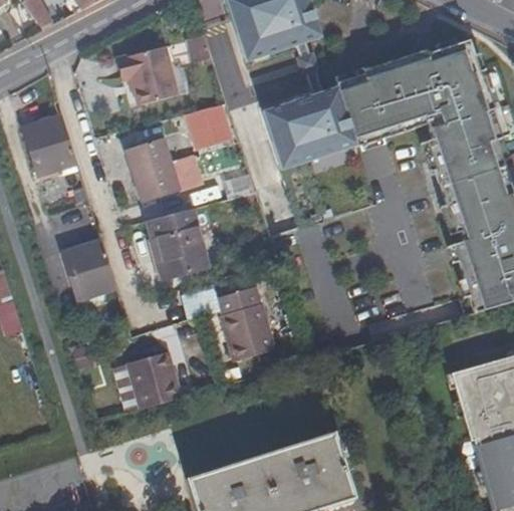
[(41,29),(66,16),(53,0),(30,0),(23,6),(41,29)]
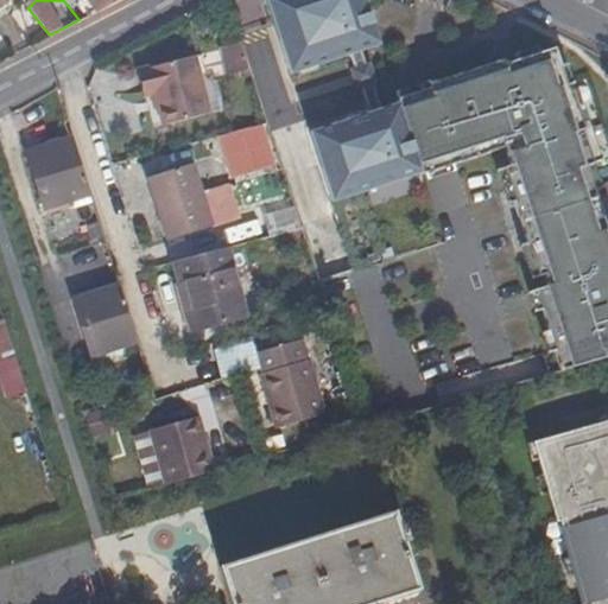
[(358,44),(377,38),(363,0),(267,0),(289,65),(348,46),(358,44)]
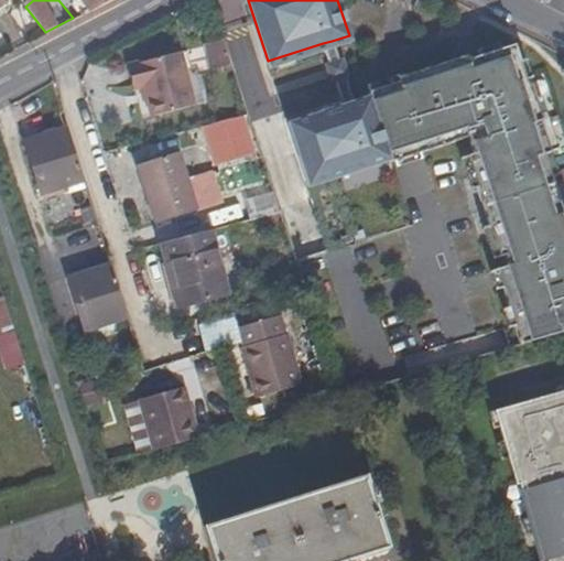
[(218,40),(202,45),(210,72),(227,66),(218,40)]
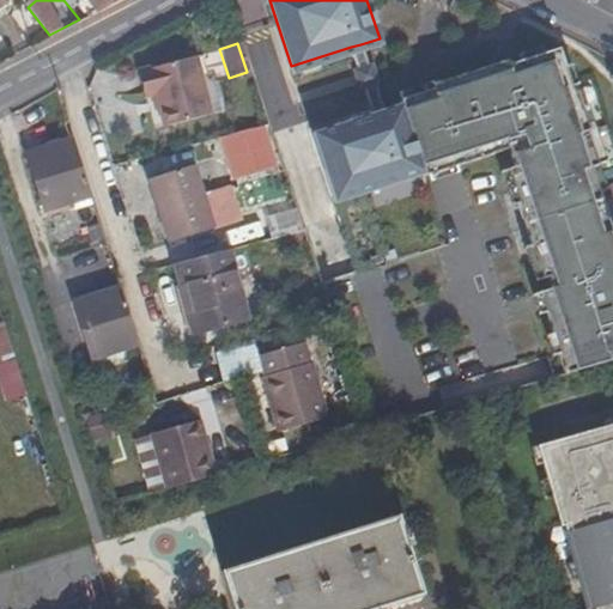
[(360,44),(351,47),(356,64),(352,65),(358,81),(362,80),(371,108),(381,104),(371,77),(376,75),(370,59),(365,60),(360,44)]
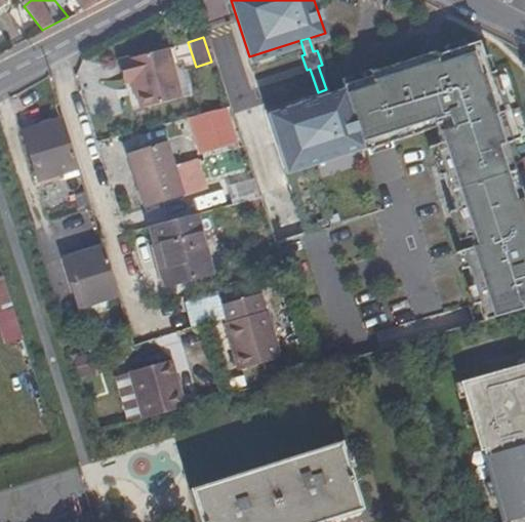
[(461,251),(484,320),(524,308),(524,191),(511,143),(517,141),(509,112),(511,111),(499,71),(496,72),(491,52),(487,40),(435,55),(420,59),(419,56),(369,73),(391,142),(434,128),(439,144),(433,146),(462,239),(468,237),(471,248),(461,251)]
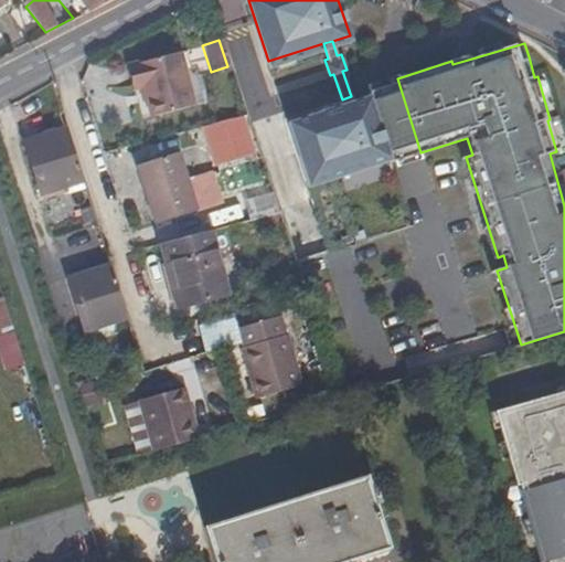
[(153,112),(195,99),(182,48),(135,60),(141,82),(146,82),(153,112)]
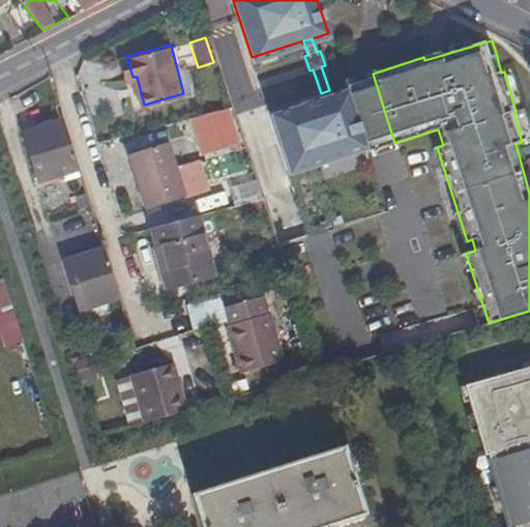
[(424,60),(439,56),(438,52),(423,57),(424,60)]
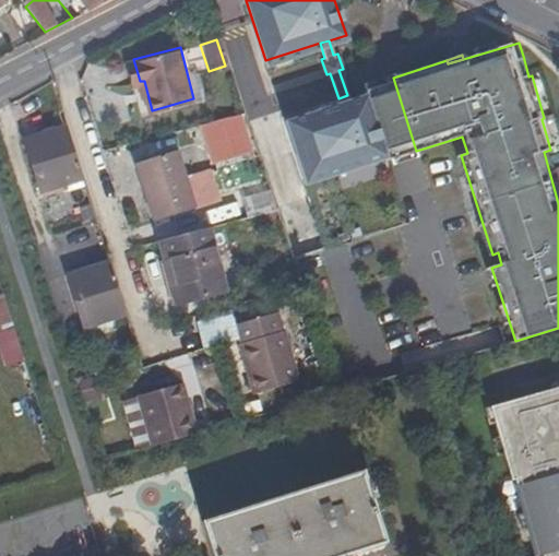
[(378,82),(363,87),(364,91),(383,152),(387,161),(402,155),(416,151),(393,78),(378,82)]
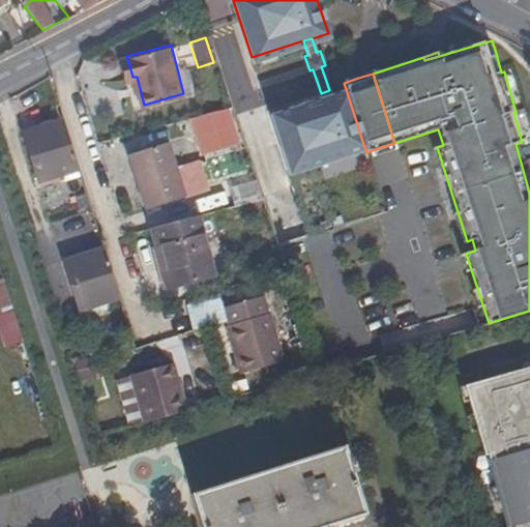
[(287,169),(363,144),(345,86),(329,90),(321,93),(268,110),(287,169)]
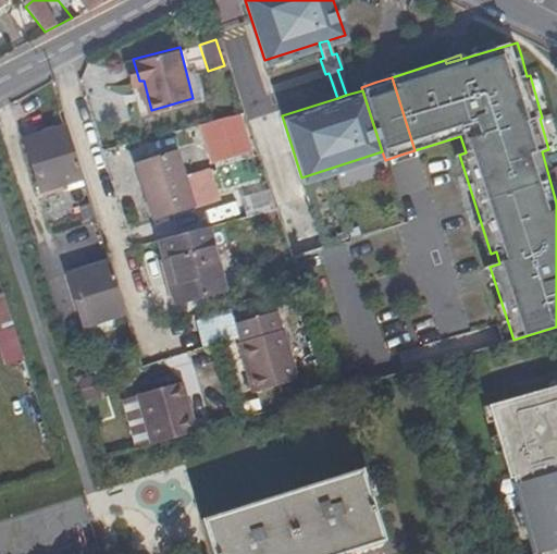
[(240,143),(231,111),(202,121),(212,151),(240,143)]
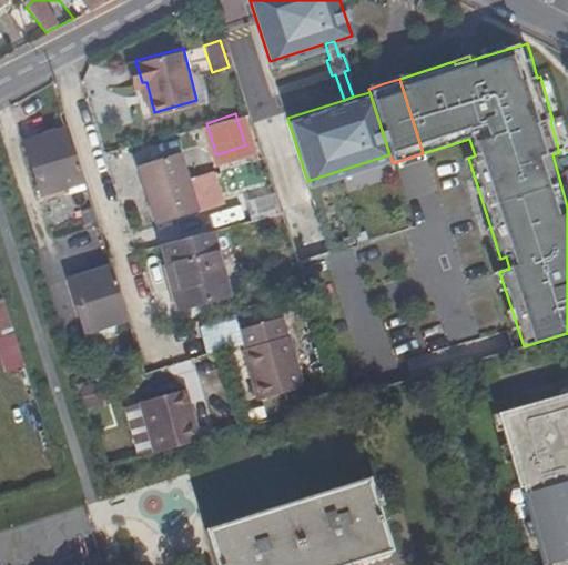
[(85,180),(69,128),(26,141),(42,192),(85,180)]
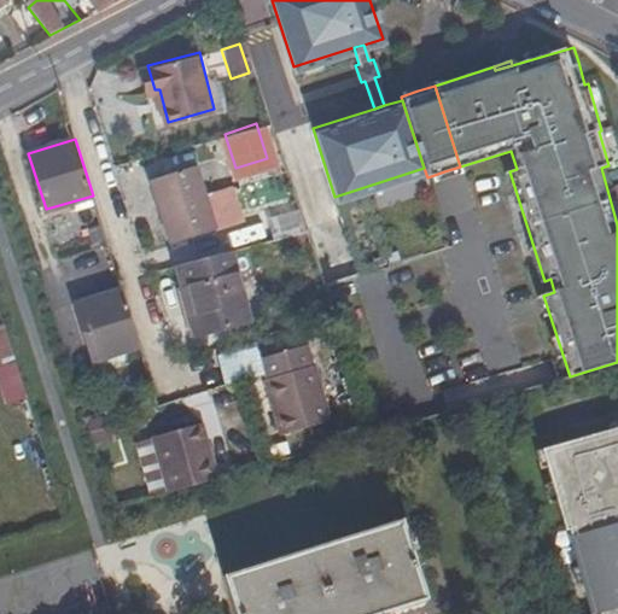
[(173,244),(219,229),(199,164),(153,179),(173,244)]
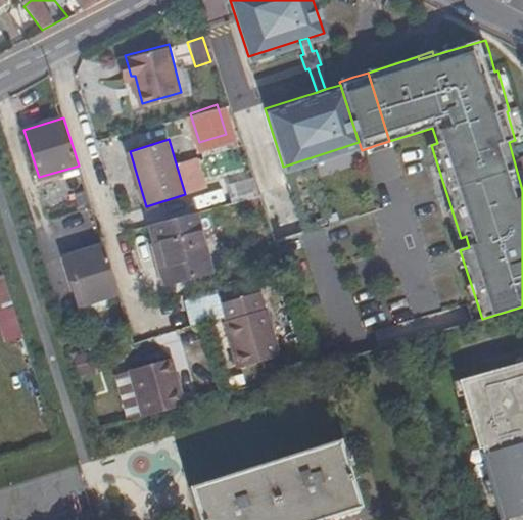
[(362,150),(359,142),(283,167),(304,230),(379,205),(362,150)]
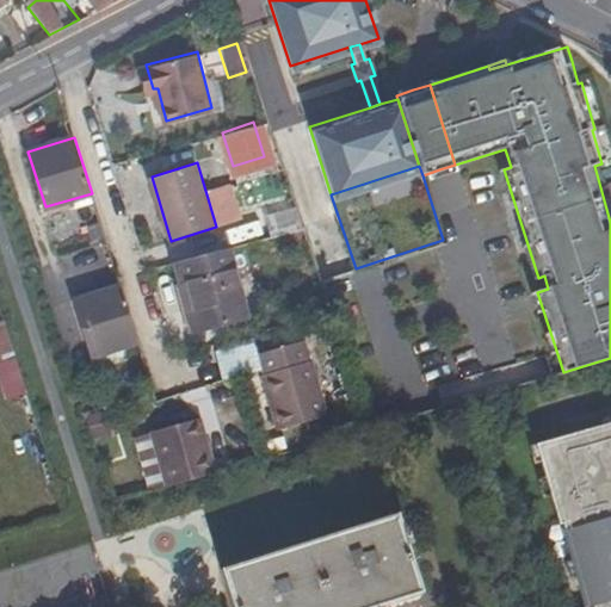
[(181,289),(190,287),(202,330),(250,317),(227,248),(174,265),(181,289)]
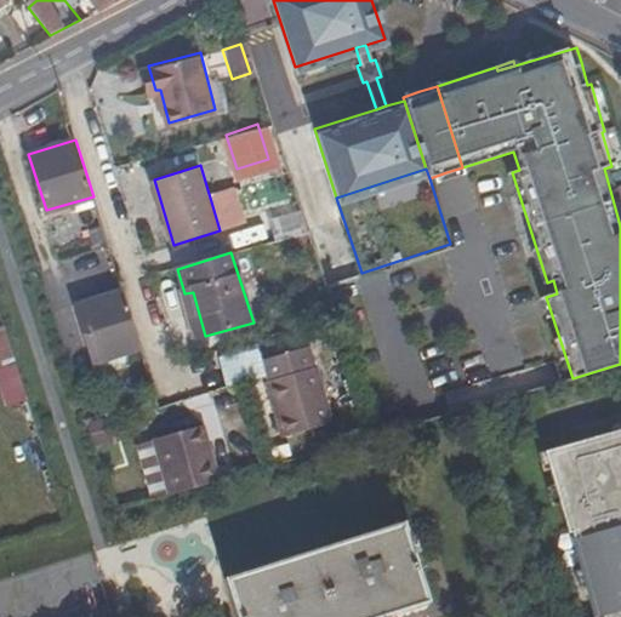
[(140,344),(121,286),(74,300),(93,359),(140,344)]
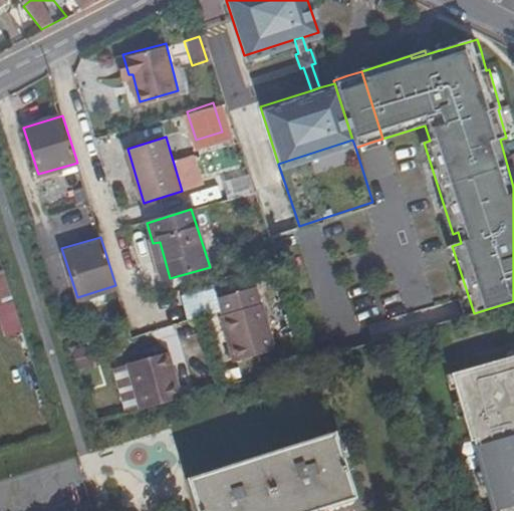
[(163,280),(170,278),(160,242),(153,243),(163,280)]
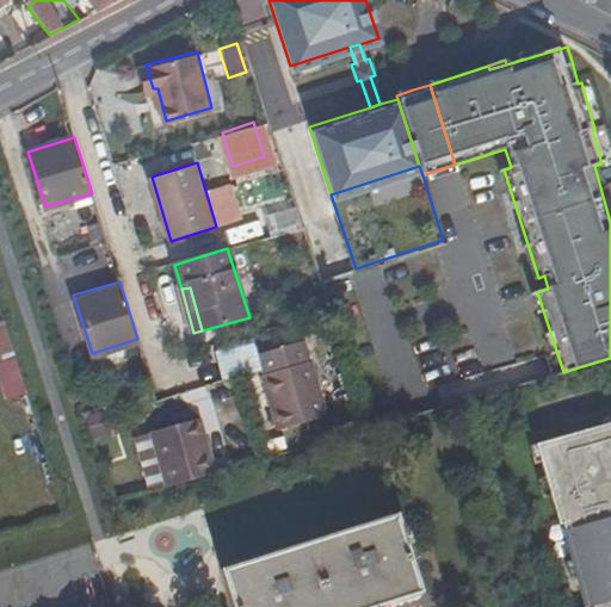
[(4,319),(0,319),(0,392),(1,400),(25,394),(4,319)]
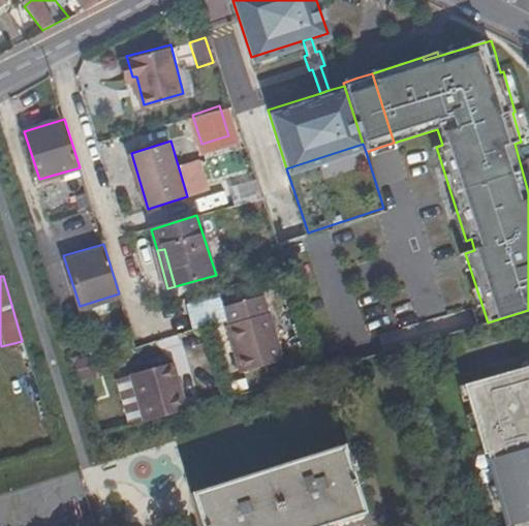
[(263,290),(220,302),(241,372),(283,360),(263,290)]
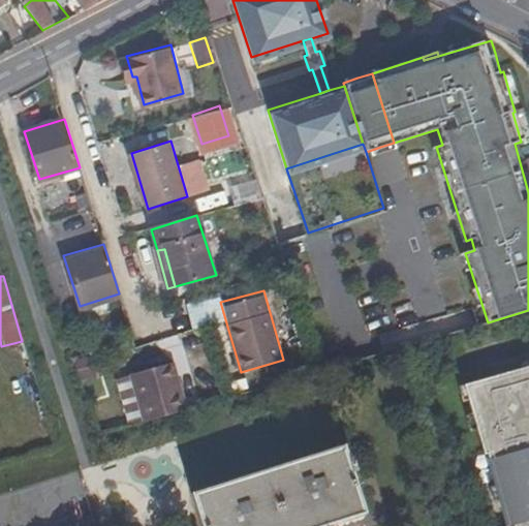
[(96,372),(89,354),(72,361),(80,378),(96,372)]
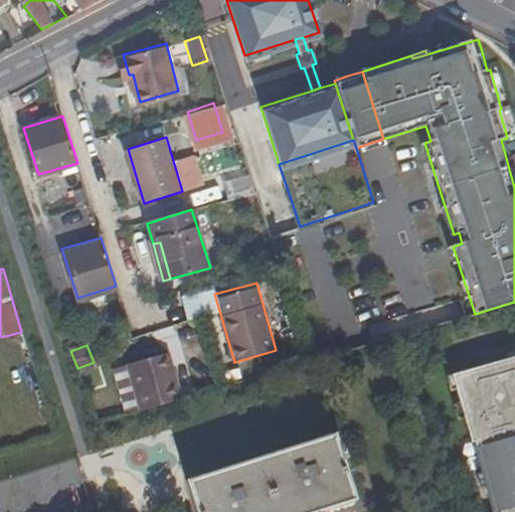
[(182,397),(169,351),(128,363),(141,409),(182,397)]
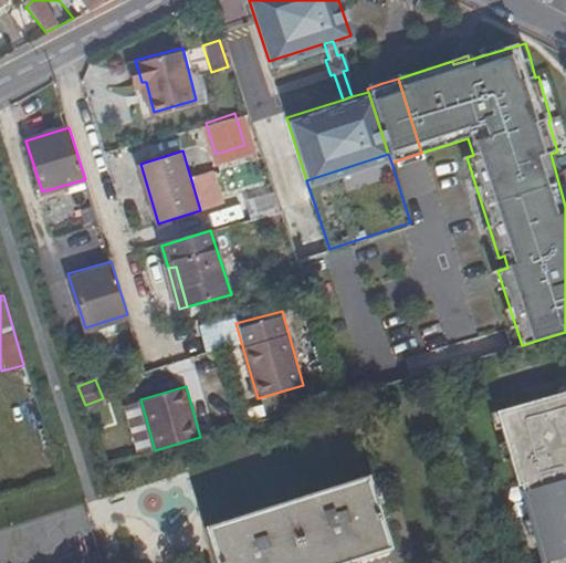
[(565,562),(565,391),(519,405),(503,434),(517,486),(521,485),(543,561),(549,559),(549,562),(565,562)]
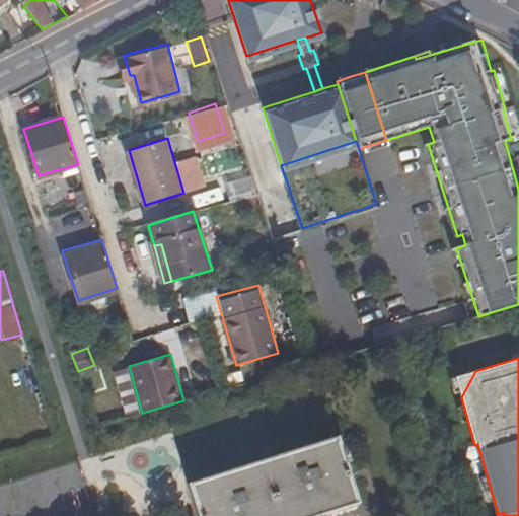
[(461,397),(475,371),(455,377),(461,397)]
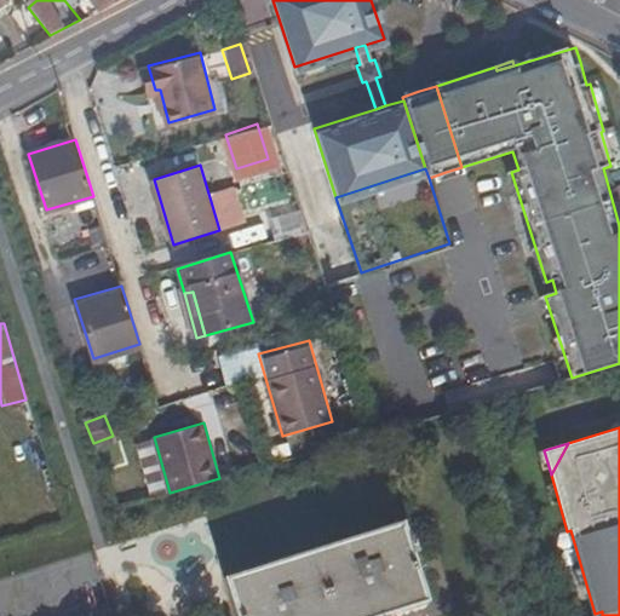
[(401,523),(222,576),(234,615),(373,615),(424,600),(401,523)]
